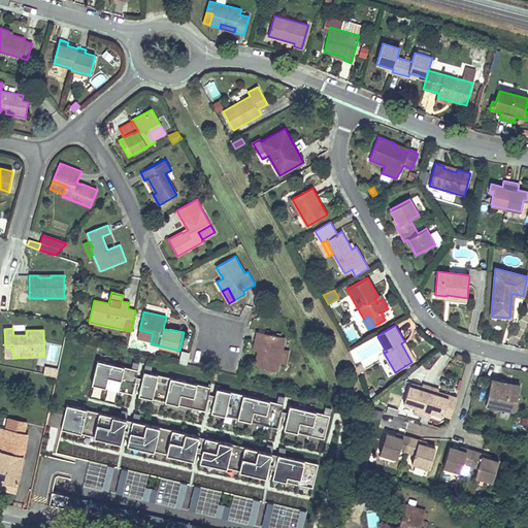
[(153,333),(139,330),(137,338),(151,341),(153,333)]
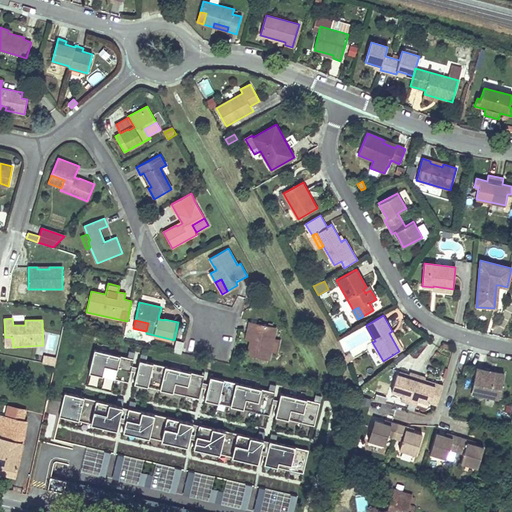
[(275,327),(250,321),(248,329),(253,330),(251,341),(247,355),(268,360),(275,327)]
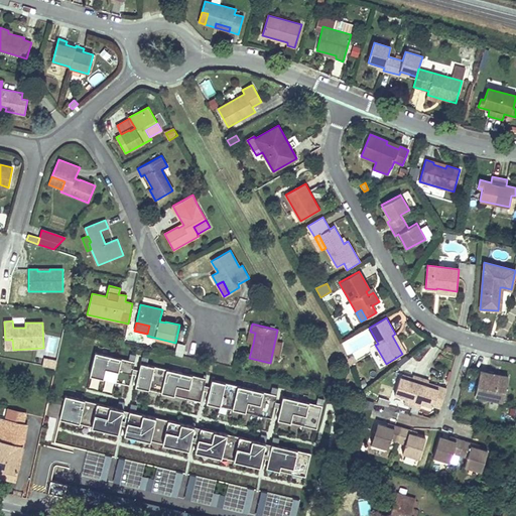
[(406,353),(395,334),(392,336),(402,354),(406,353)]
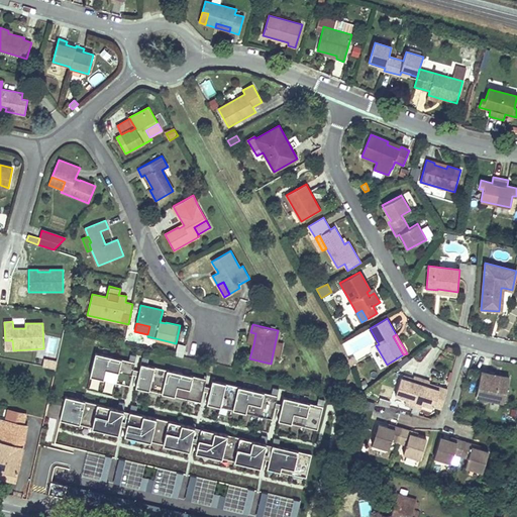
[(12,340),(5,340),(5,350),(13,350),(12,340)]
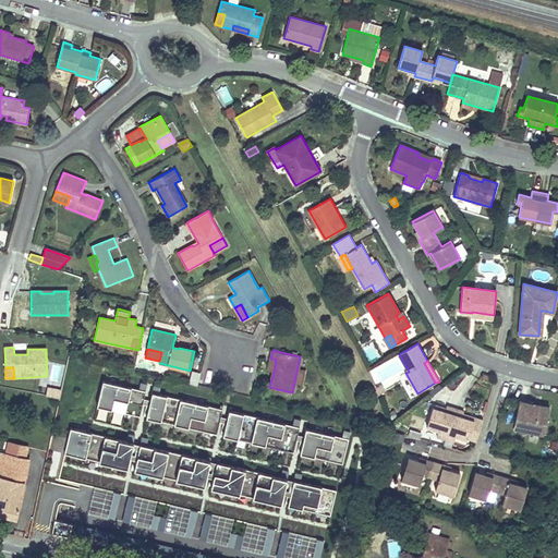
[(197,385),(198,372),(190,371),(189,384),(197,385)]
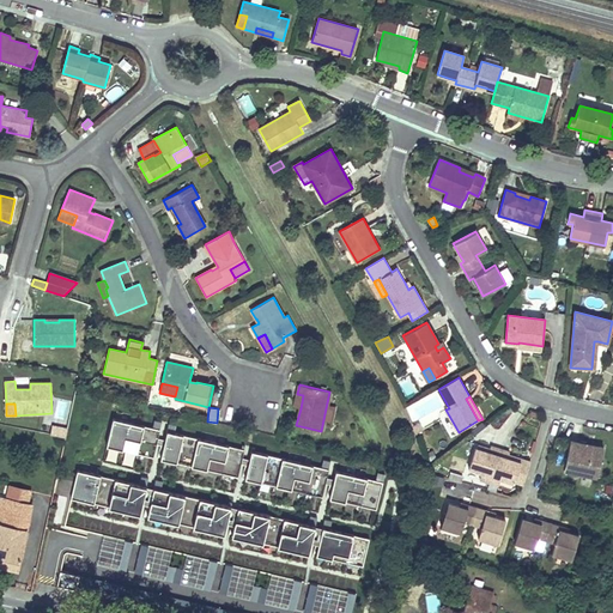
[(161,430),(113,420),(105,448),(153,459),(161,430)]
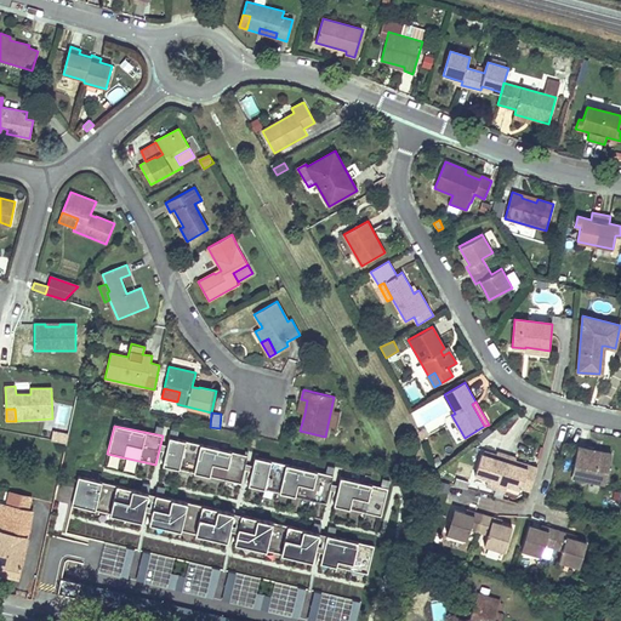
[(51,440),(67,444),(68,434),(53,432),(51,440)]
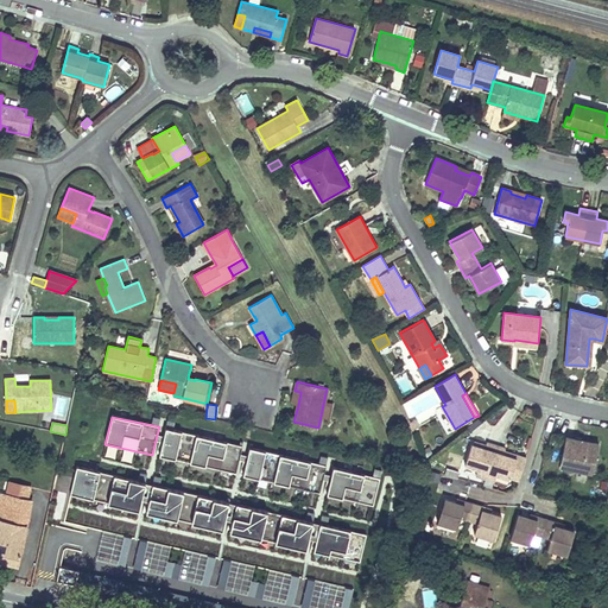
[(234,474),(240,445),(166,428),(159,456),(234,474)]
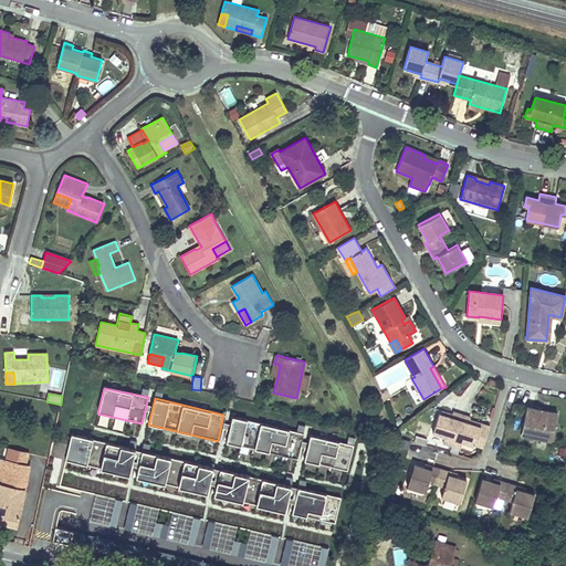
[(553,437),(557,413),(526,408),(522,431),(553,437)]
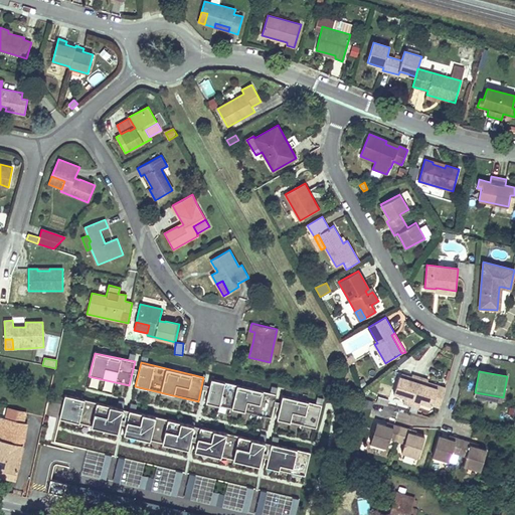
[(433,405),(438,388),(437,388),(426,385),(427,382),(427,379),(412,374),(411,377),(410,380),(400,376),(399,376),(393,393),(404,397),(403,402),(419,407),(420,402),(433,405)]
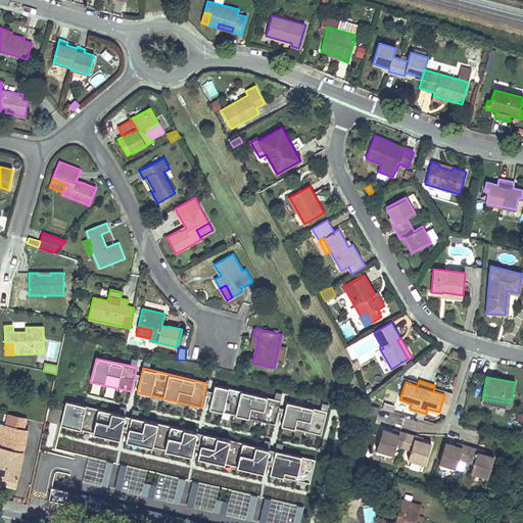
[(275,423),(280,400),(217,386),(211,409),(275,423)]
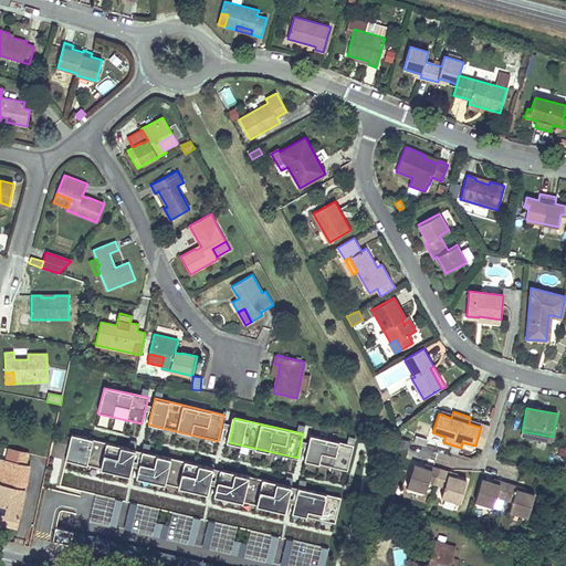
[(552,442),(553,437),(522,431),(521,437),(552,442)]
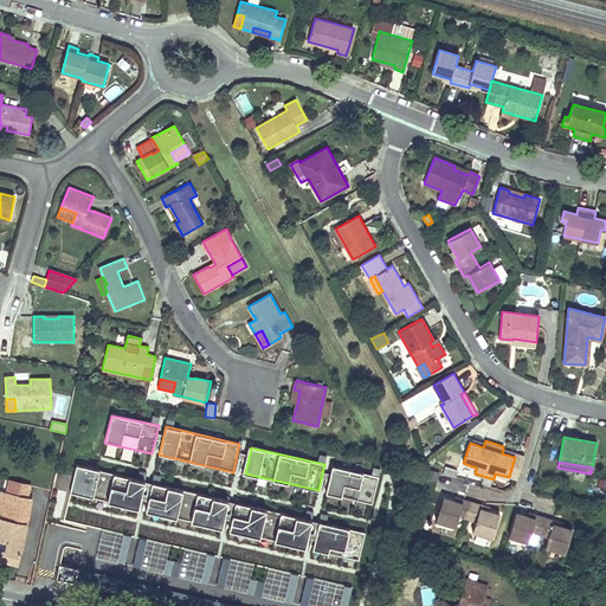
[(144,479),(76,463),(69,494),(137,509),(144,479)]
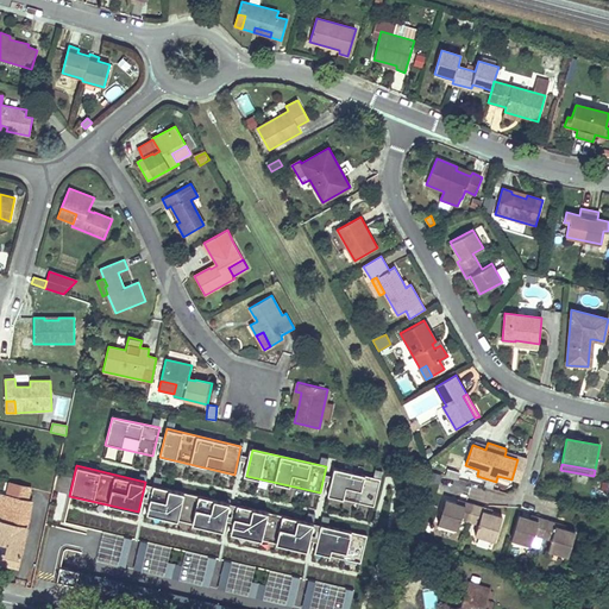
[(380,482),(334,471),(328,498),(374,509),(380,482)]
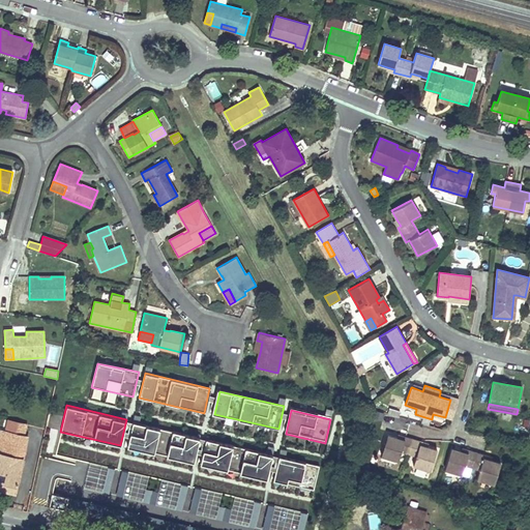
[(0,489),(16,492),(27,436),(25,436),(20,435),(23,423),(9,420),(7,432),(1,431),(0,435),(0,489)]
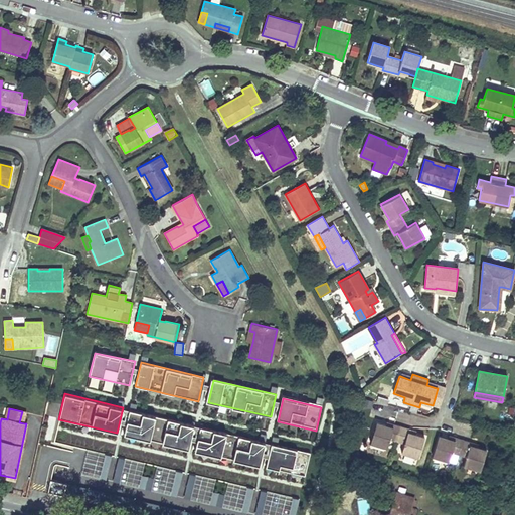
[(194,424),(128,409),(123,436),(188,450),(194,424)]
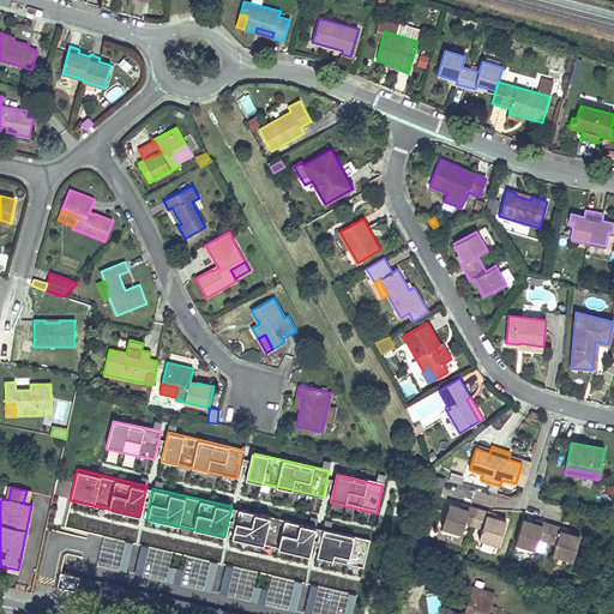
[(499,546),(506,521),(497,518),(487,515),(488,511),(469,506),(469,509),(459,506),(449,503),(441,528),(462,534),(465,523),(482,528),(479,539),(499,546)]
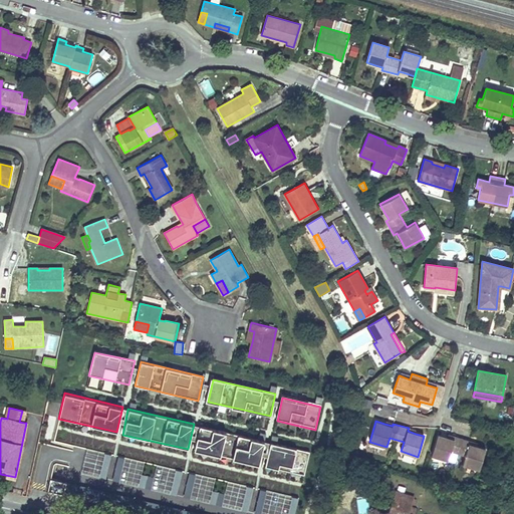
[(265,440),(200,426),(195,451),(260,465),(265,440)]
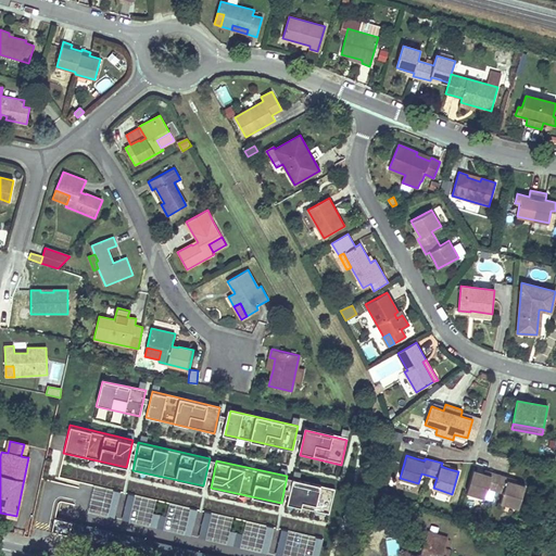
[(519,508),(526,485),(516,483),(508,480),(508,478),(492,472),(491,476),(483,472),(474,470),(466,492),(484,497),(488,488),(504,492),(501,502),(519,508)]
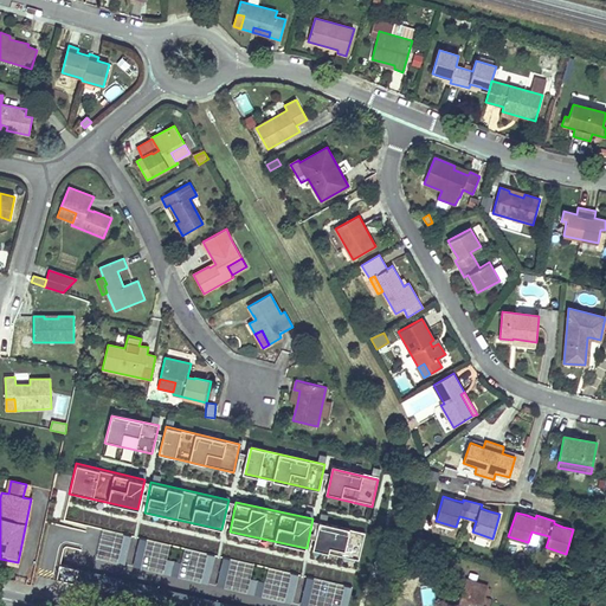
[(365,532),(320,522),(313,550),(358,561),(365,532)]
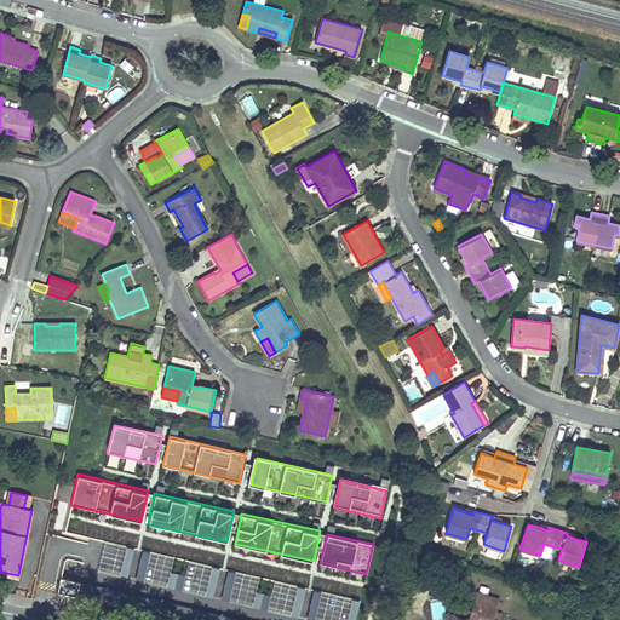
[(103,541),(97,573),(128,578),(135,547),(103,541)]
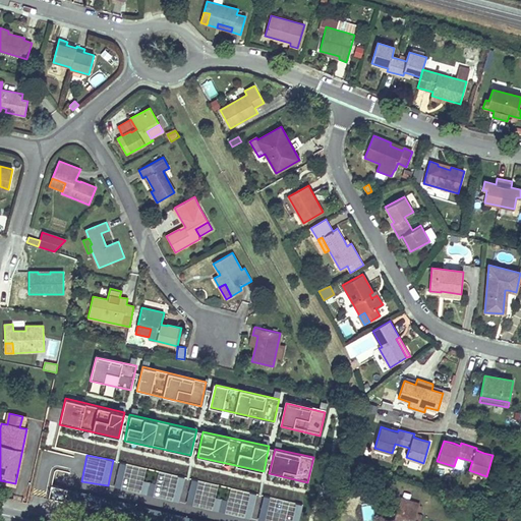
[(298,520),(302,503),(230,488),(228,499),(212,496),(214,485),(204,483),(200,500),(188,497),(186,507),(261,520),(298,520)]
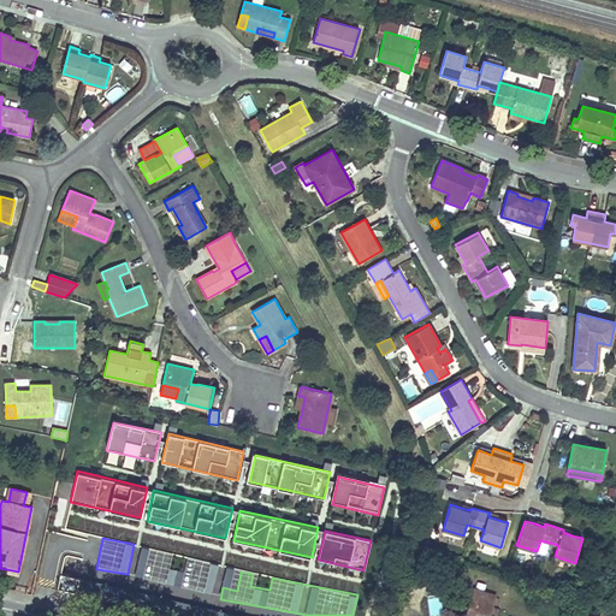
[(496,597),(475,590),(472,602),(491,608),(496,597)]
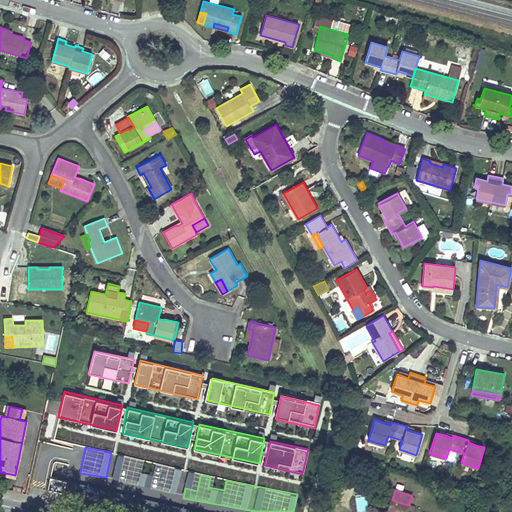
[(406,511),(413,511),(415,508),(408,505),(392,500),(391,500),(388,509),(396,511),(397,508),(407,511),(406,511)]
